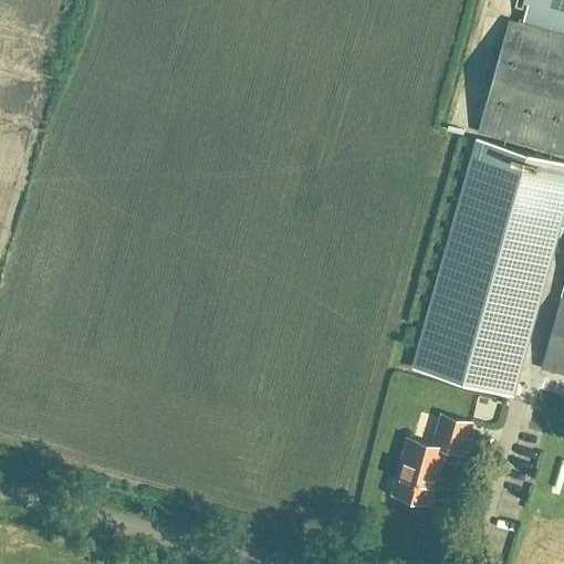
[(522,22),(563,33),(563,0),(512,0),(512,1),(526,4),(522,22)]
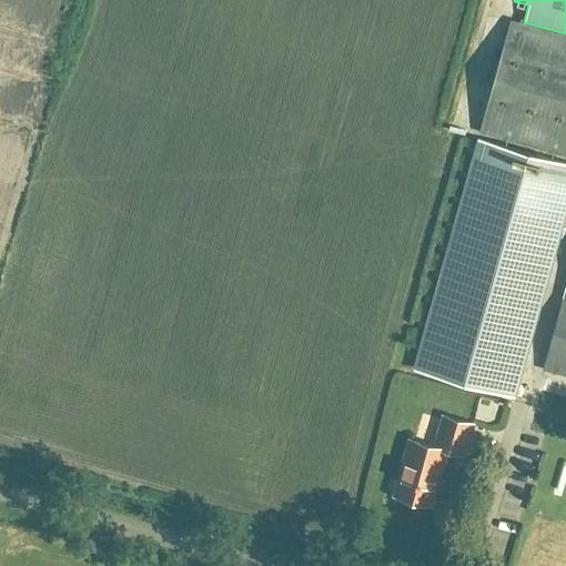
[(477,134),(565,159),(565,37),(509,22),(477,134)]
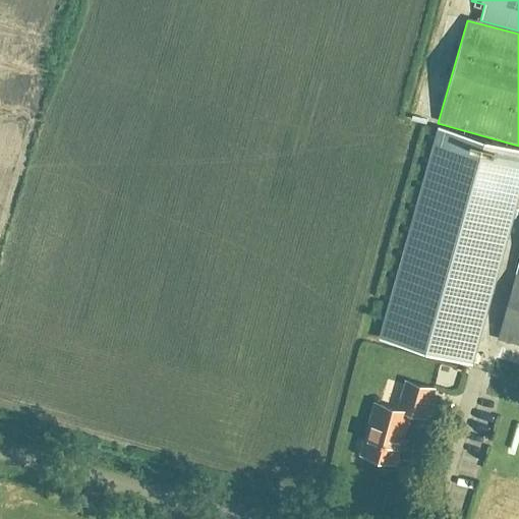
[(518,152),(437,129),(378,340),(470,365),(518,191),(518,152)]
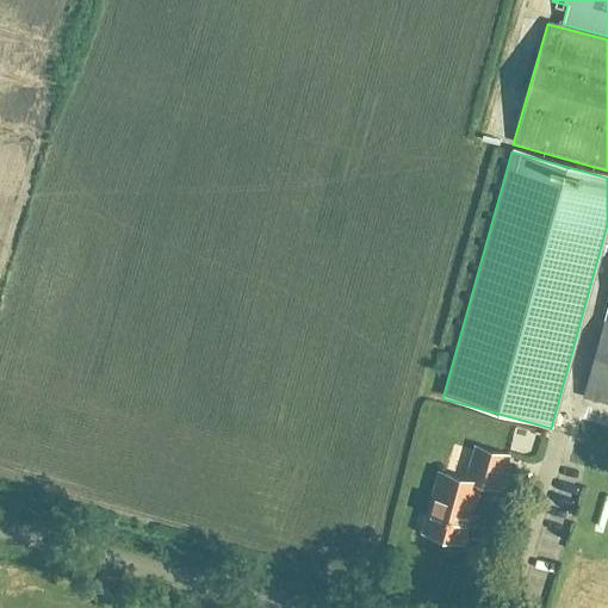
[(607,301),(603,318),(581,397),(607,404),(607,301)]
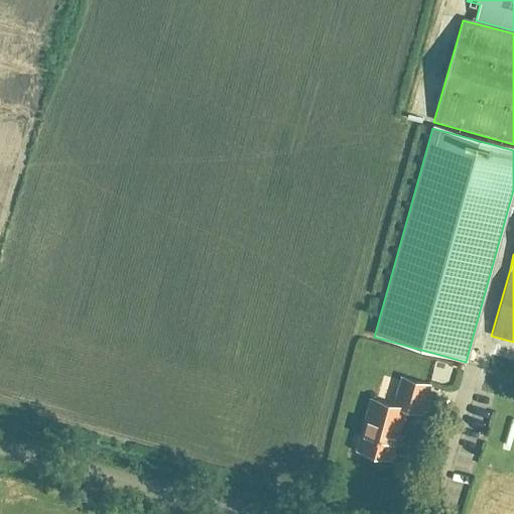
[(415,413),(423,387),(401,380),(393,406),(373,400),(358,453),(390,462),(404,410),(415,413)]
